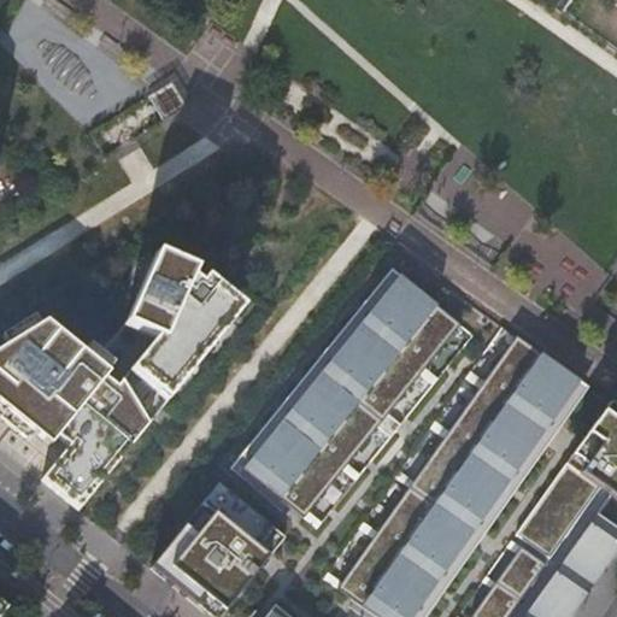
[(45,322),(0,348),(0,409),(48,448),(51,444),(64,454),(48,474),(42,481),(80,510),(83,505),(242,309),(206,278),(203,283),(195,280),(204,262),(168,245),(135,317),(165,330),(117,387),(105,377),(109,372),(45,322)]
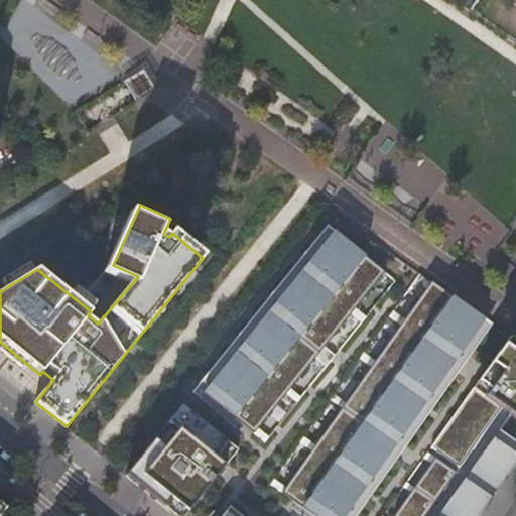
[(385,274),(334,232),(202,391),(253,433),(385,274)]
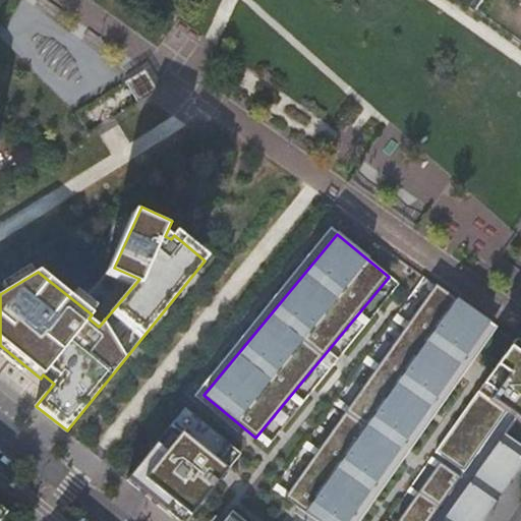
[(435,284),(284,496),(320,520),(348,520),(489,323),(435,284)]
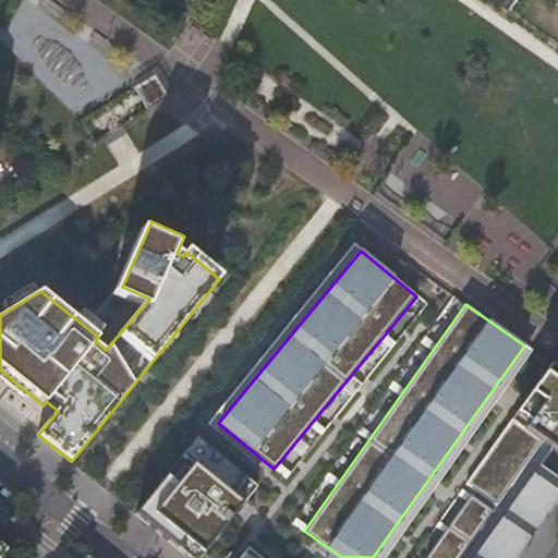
[(557,370),(550,364),(510,422),(557,455),(557,370)]
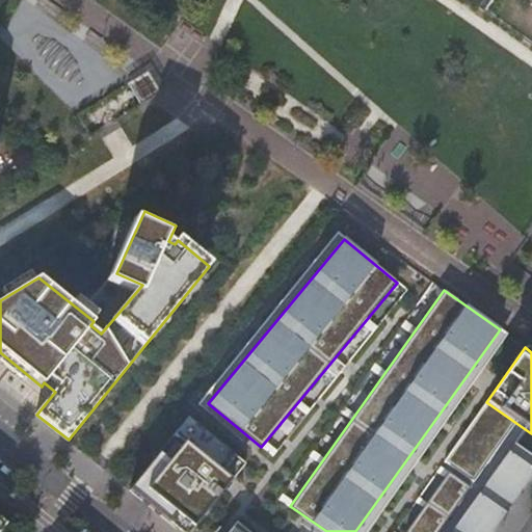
[(531,433),(486,402),(394,531),(489,531),(531,473),(531,433)]
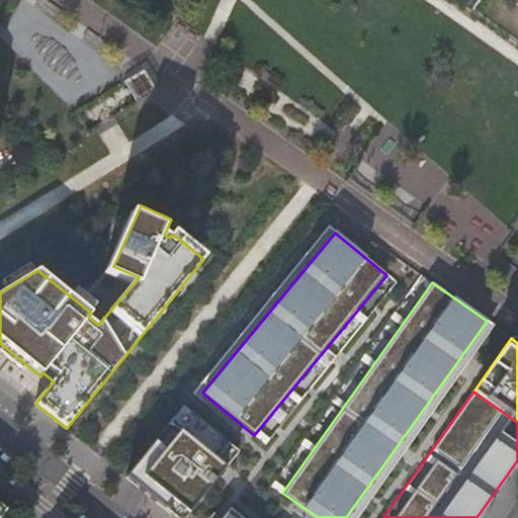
[(178,404),(122,473),(139,487),(177,517),(184,517),(190,512),(238,452),(178,404)]
